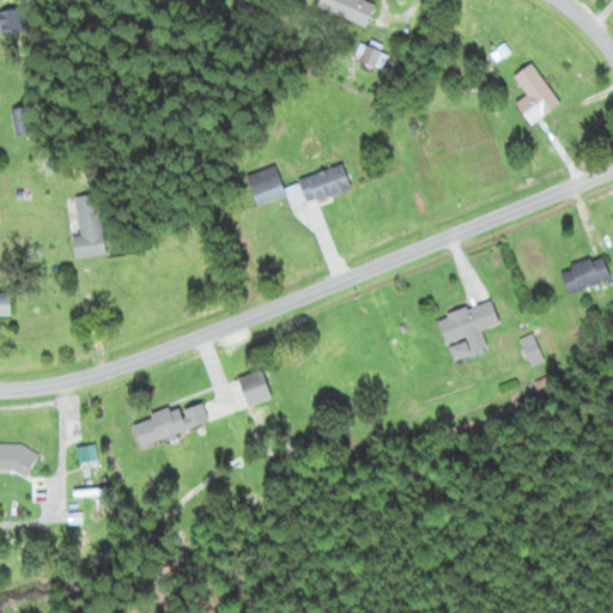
[(376,6),(363,0),(321,0),(319,6),(366,28),(376,6)]
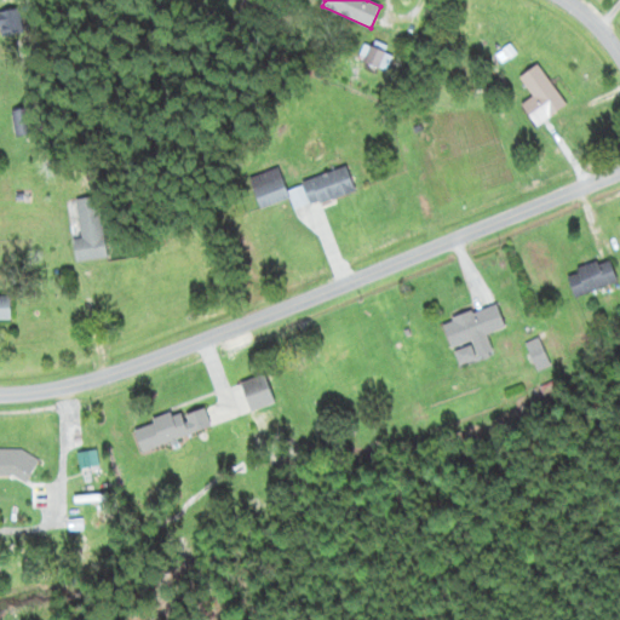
[(521,79),(535,97),(522,107),(538,127),(568,105),(538,65),(521,79)]
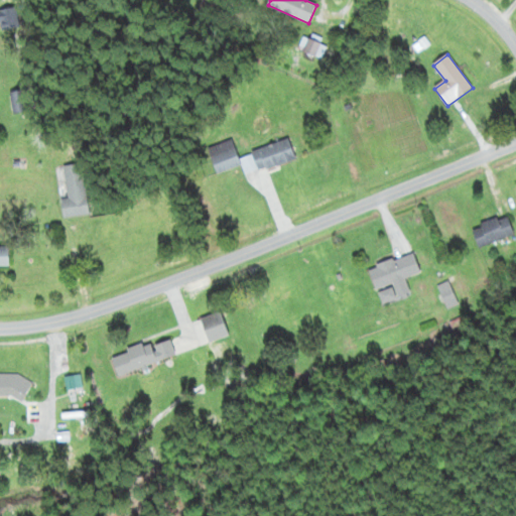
[(13,92),(13,113),(29,113),(29,92),(13,92)]
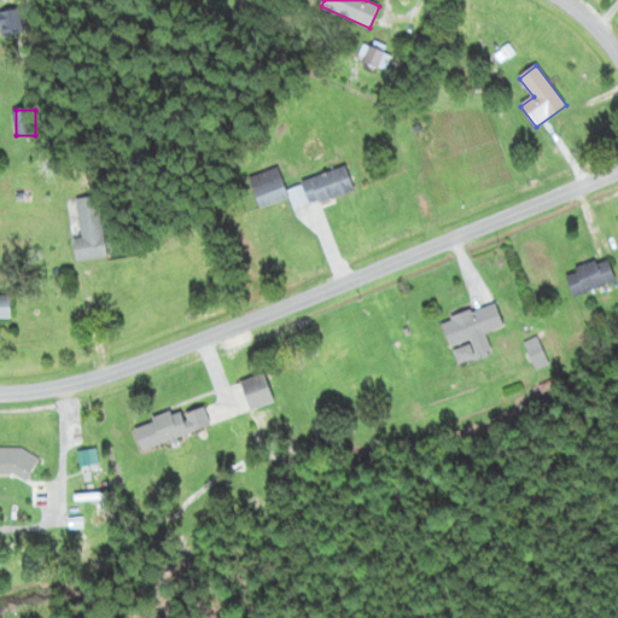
[(355,193),(348,169),(285,187),(279,169),(250,178),(260,208),(292,198),(296,210),(355,193)]
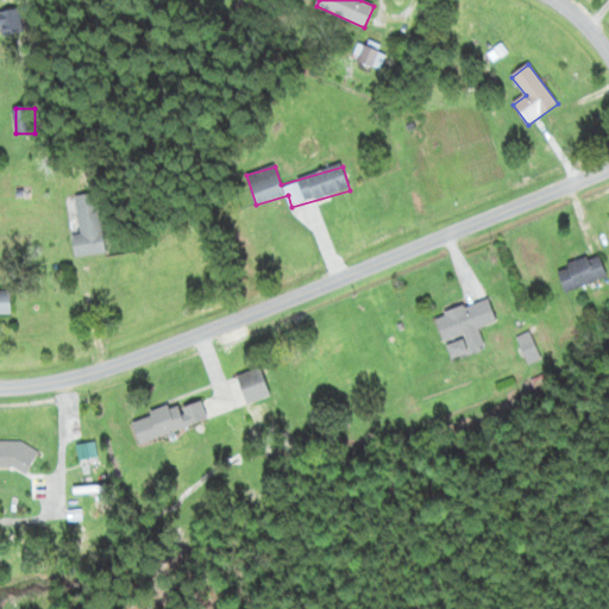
[(107,253),(100,194),(75,196),(80,234),(74,236),(76,257),(107,253)]
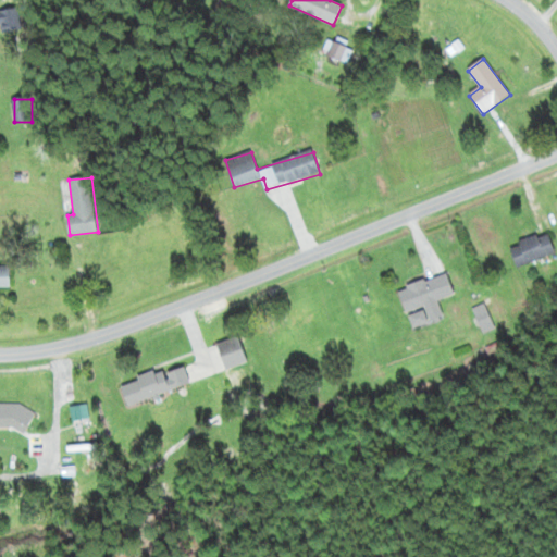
[(510,246),(518,268),(556,252),(548,232),(510,246)]
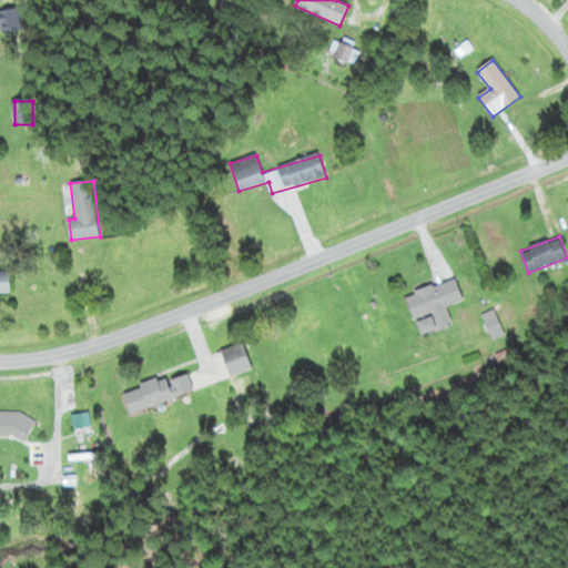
[(11,271),(0,270),(0,294),(11,295),(11,271)]
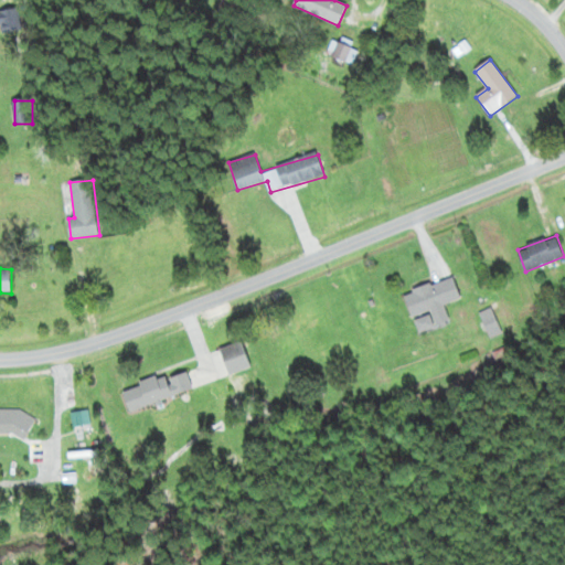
[(417,332),(450,323),(445,305),(461,299),(455,277),(405,291),(417,332)]
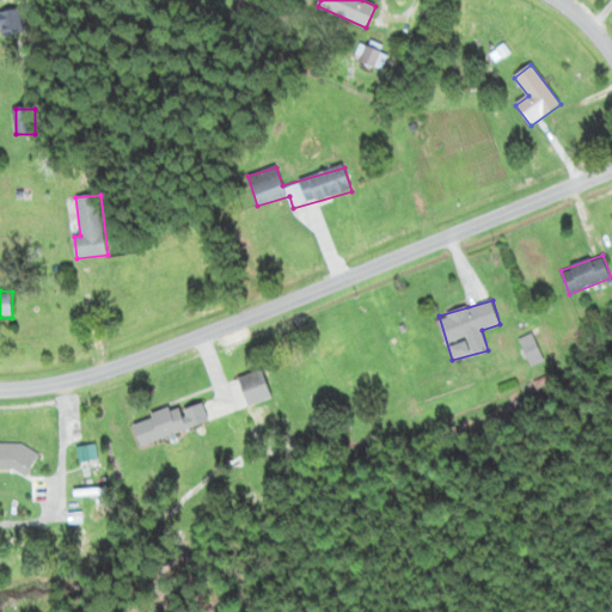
[(141,446),(210,423),(202,399),(134,422),(141,446)]
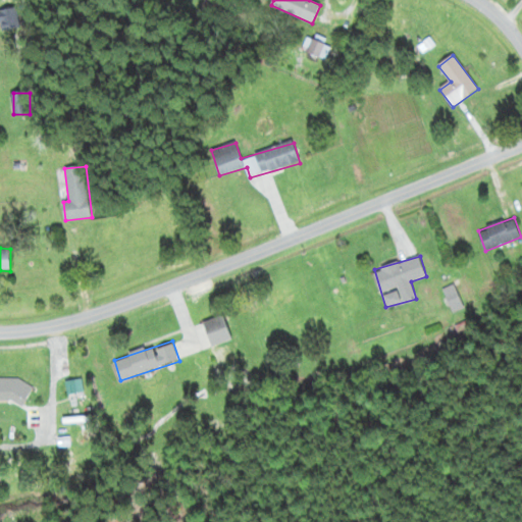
[(0,379),(0,403),(29,404),(30,380),(0,379)]
